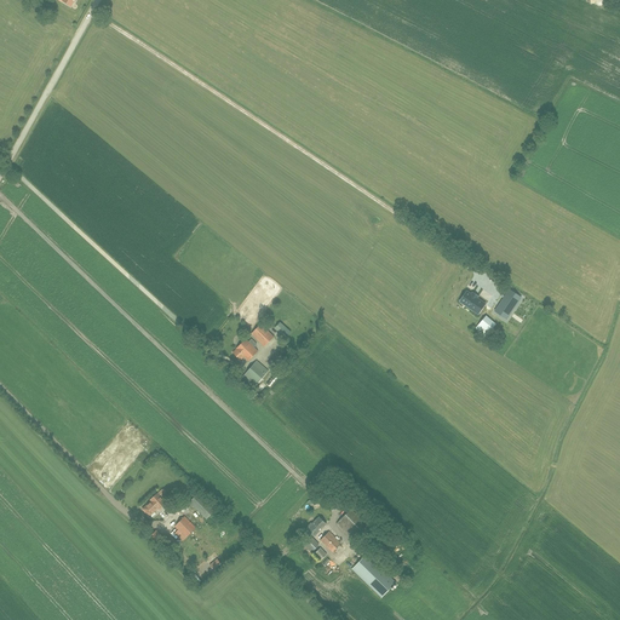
[(498,311),(507,317),(521,298),(511,291),(498,311)]
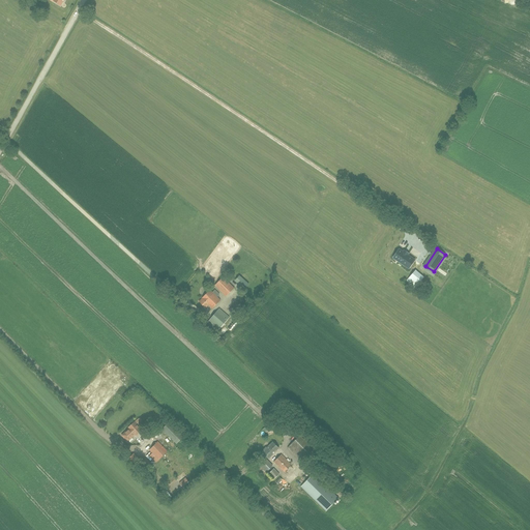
[(399,249),(394,257),(407,266),(412,259),(399,249)]
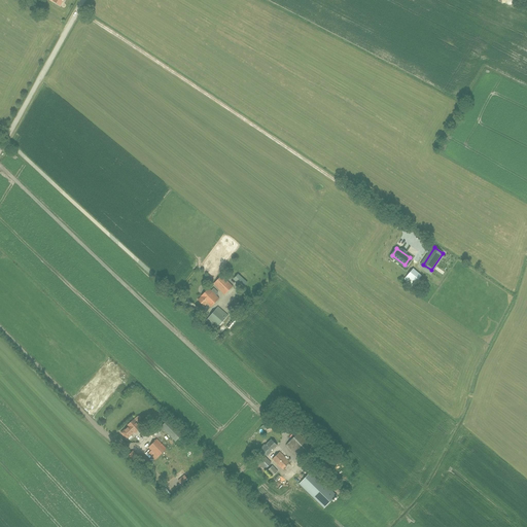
[(414,262),(418,267),(426,259),(422,255),(414,262)]
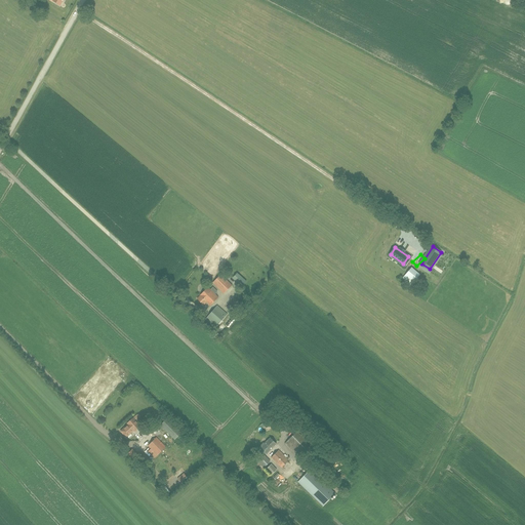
[(411,268),(401,281),(409,288),(420,275),(411,268)]
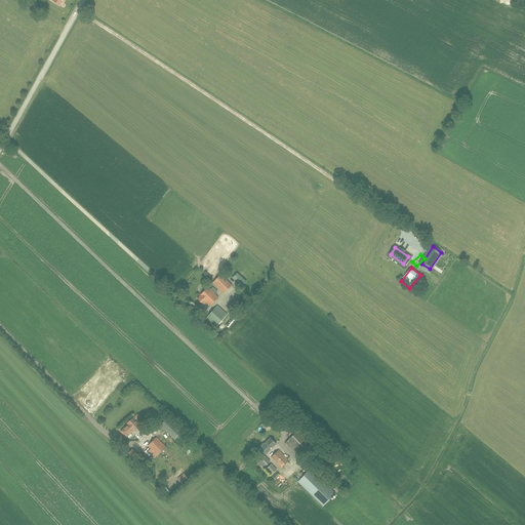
[(244,285),(248,280),(239,272),(234,277),(244,285)]
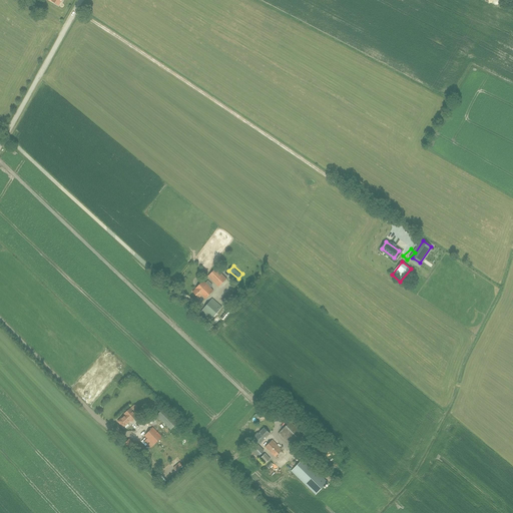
[(215,269),(208,277),(218,288),(226,280),(215,269)]
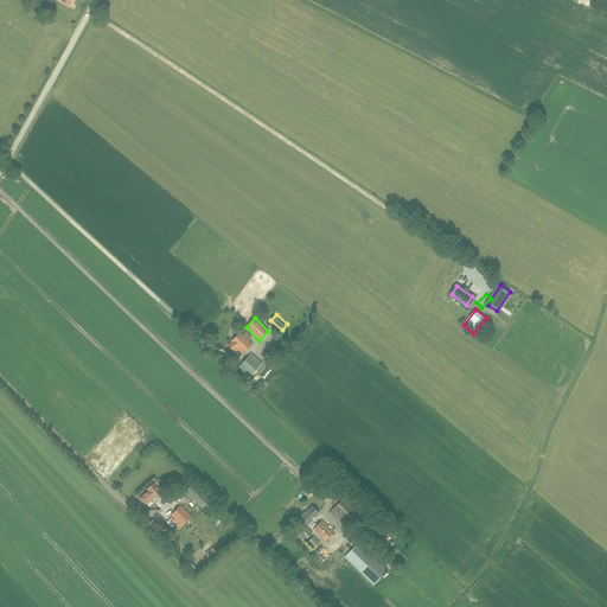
[(243,353),(253,344),(241,332),(231,342),(231,343),(228,345),(236,353),(238,350),(243,353)]
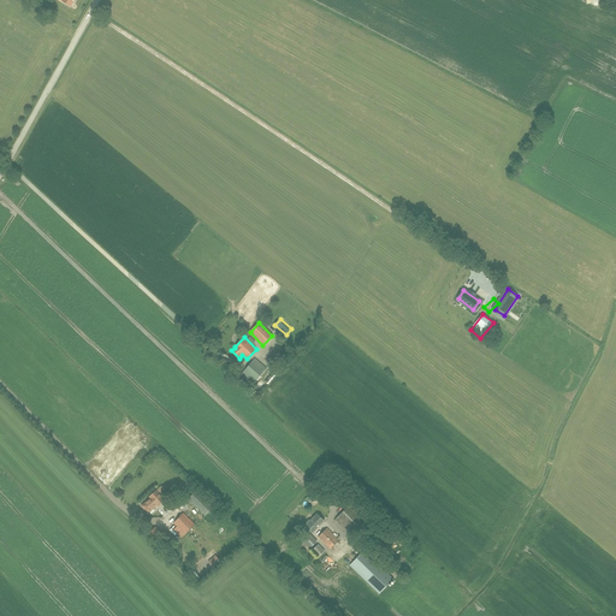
[(272,367),(282,356),(276,350),(266,361),(272,367)]
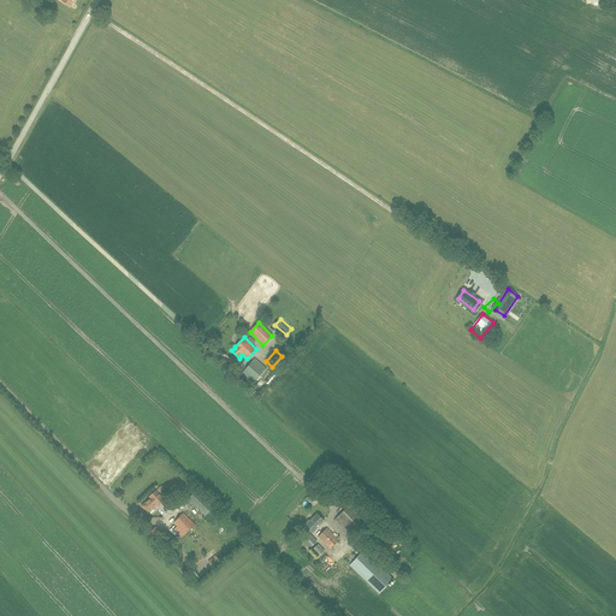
[(255,359),(238,377),(240,378),(241,377),(246,380),(247,380),(252,385),(266,369),(255,359)]
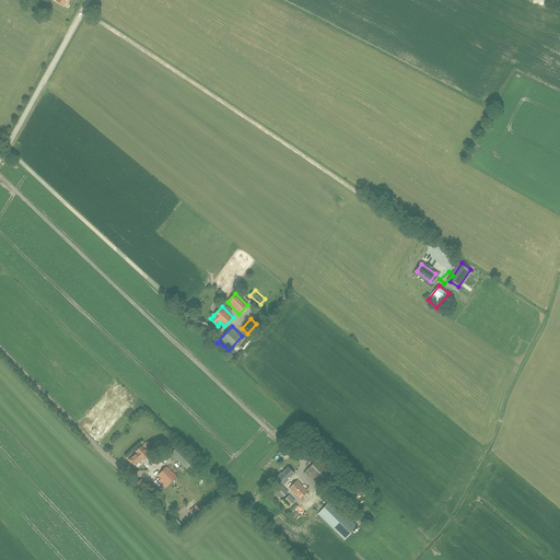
[(137,452),(137,453),(129,461),(135,466),(143,459),(143,461),(150,455),(142,446),(137,452)]
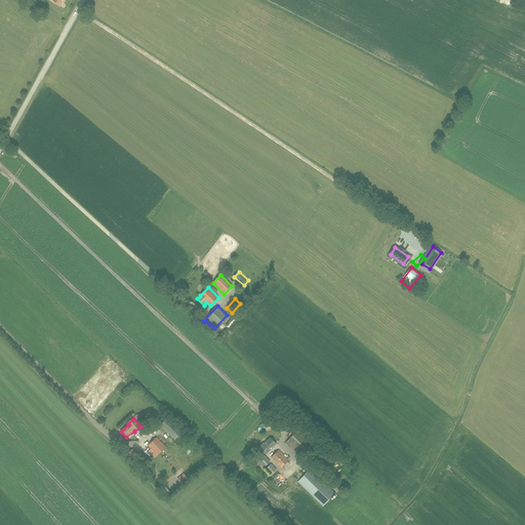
[(175,440),(183,433),(168,418),(161,426),(175,440)]
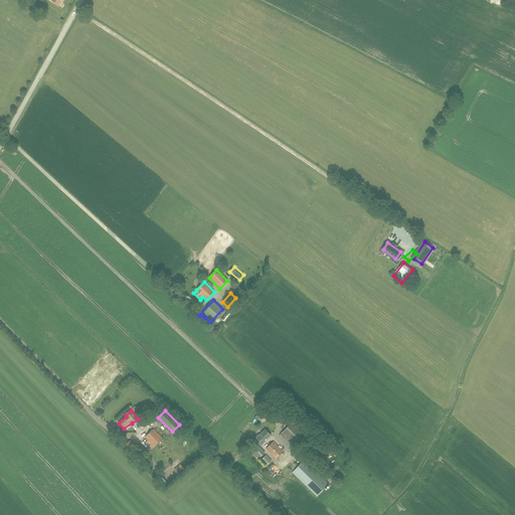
[(293,449),(303,439),(290,425),(280,436),(293,449)]
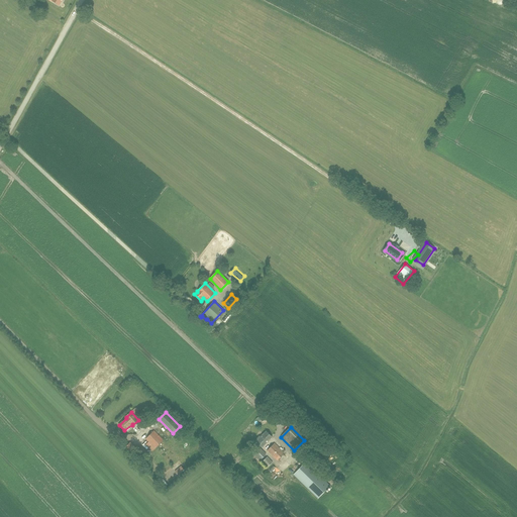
[(156,448),(164,441),(153,431),(145,439),(156,448)]
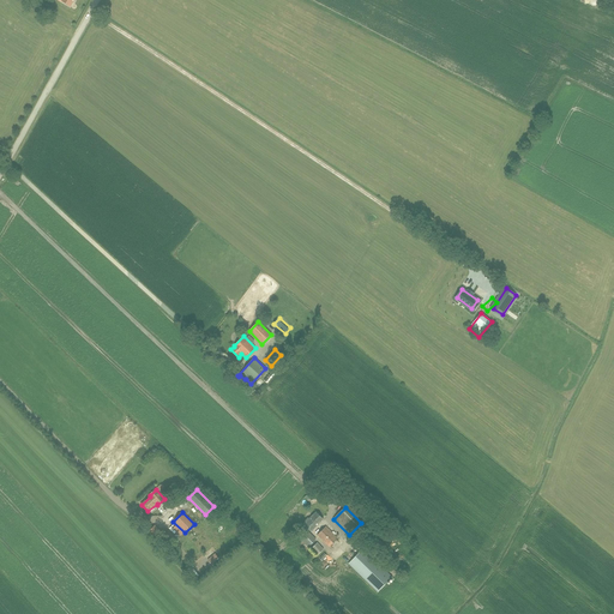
[(312,531),(317,527),(324,519),(319,516),(320,515),(318,513),(317,512),(309,519),(308,518),(304,524),(312,531)]
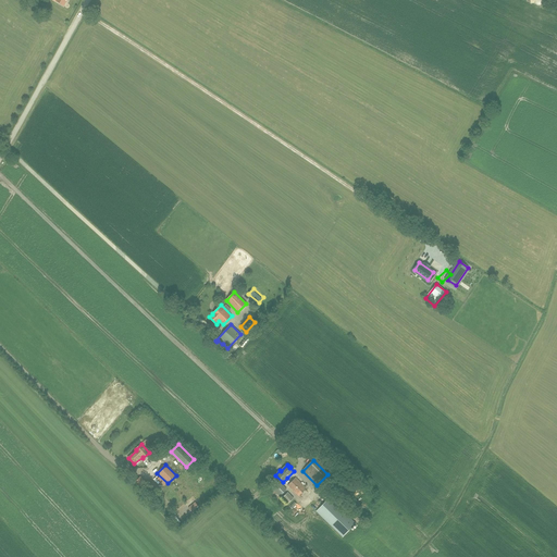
[(144,491),(149,485),(140,477),(135,483),(144,491)]
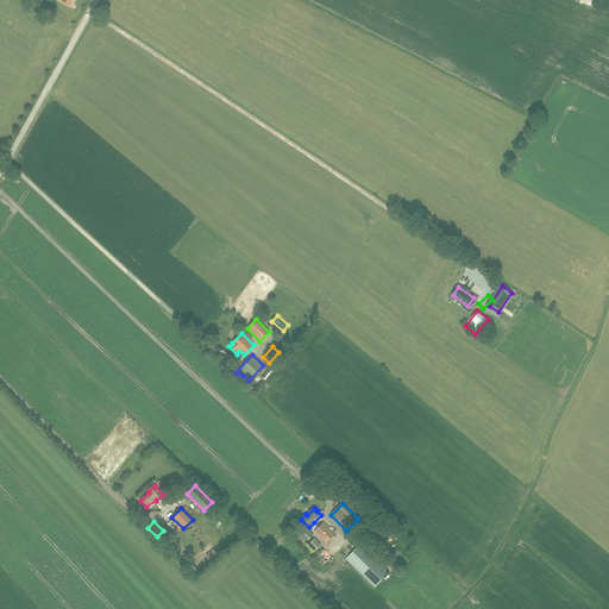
[(326,544),(336,534),(324,522),(314,532),(326,544)]
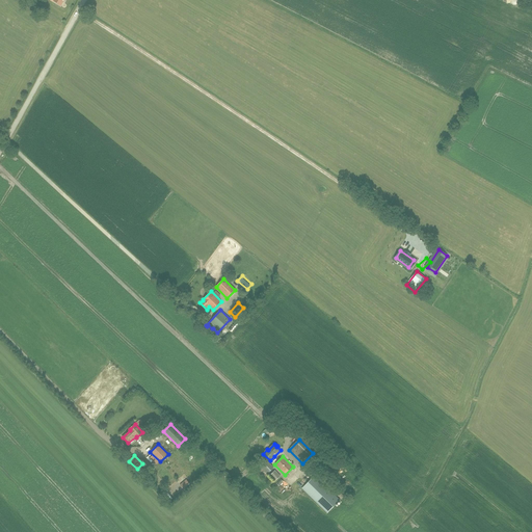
[(326,476),(333,471),(319,457),(313,462),(326,476)]
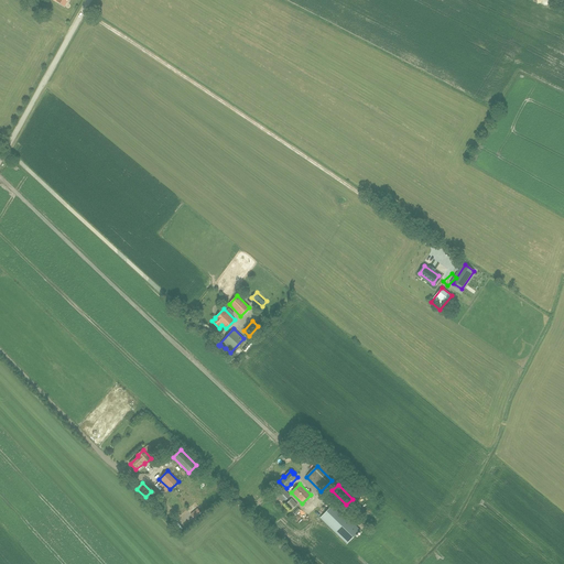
[(283,503),(290,496),(282,488),(274,495),(283,503)]
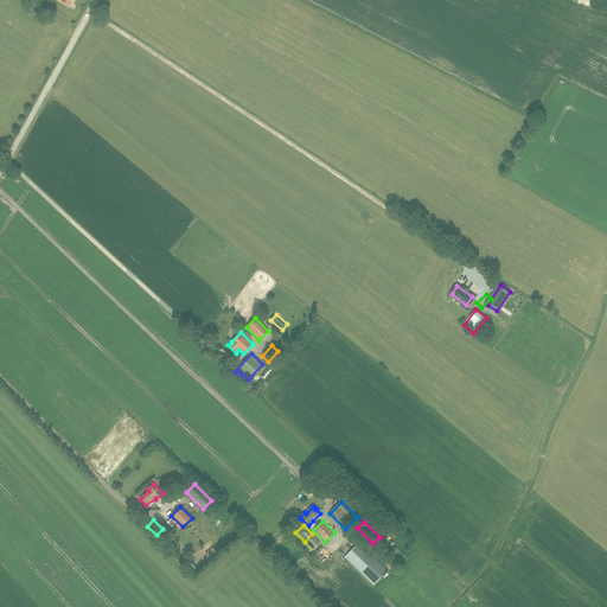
[(315,549),(320,544),(314,537),(308,542),(315,549)]
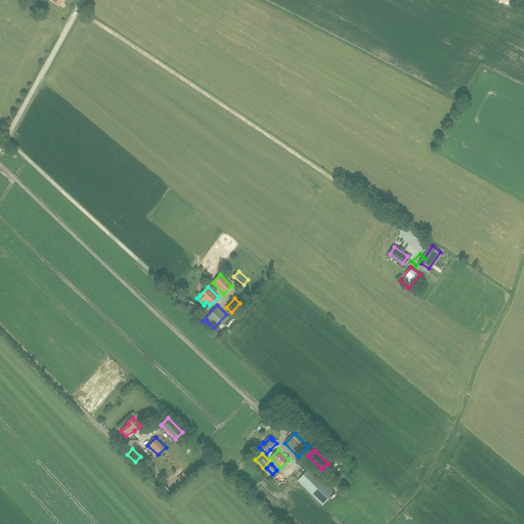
[(335,492),(310,469),(298,482),(322,506),(335,492)]
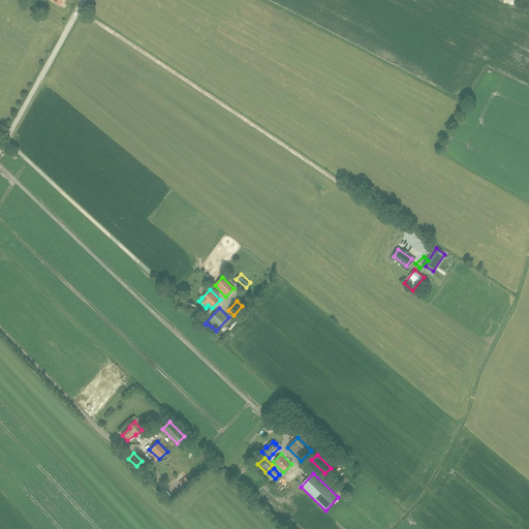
[(183,487),(189,481),(185,477),(179,483),(183,487)]
